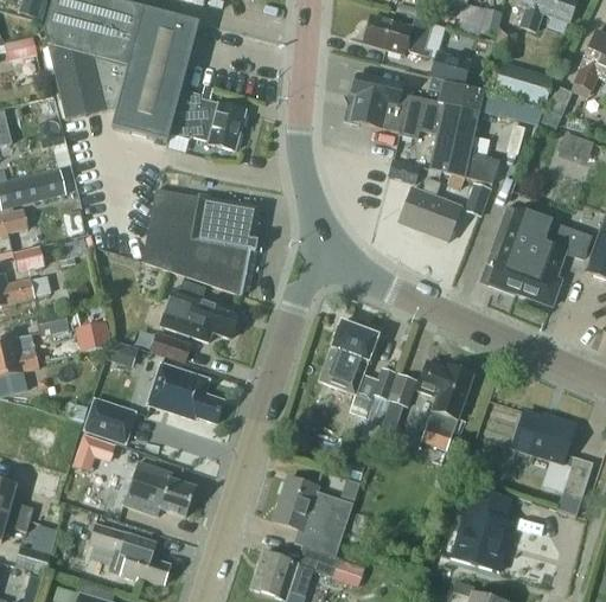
[(38,17),(44,0),(29,0),(25,12),(38,17)]
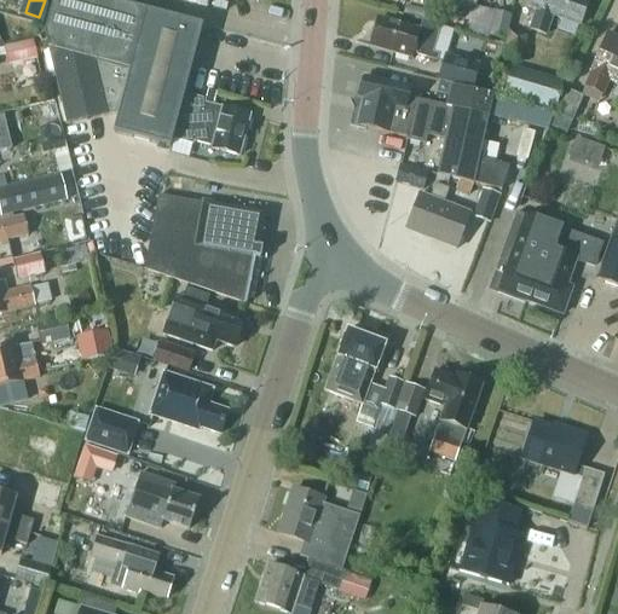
[(202,22),(122,0),(53,0),(46,29),(68,122),(109,113),(119,108),(114,127),(171,143),(173,132),(194,138),(194,137),(213,142),(212,144),(240,152),(250,111),(204,100),(206,97),(184,91),(202,22)]
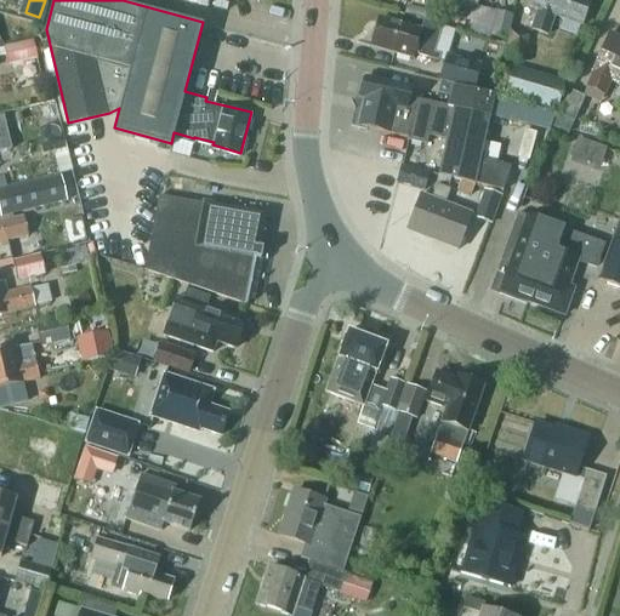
[(532,0),(530,4),(539,6),(533,26),(549,32),(556,12),(581,22),(590,0),(532,0)]
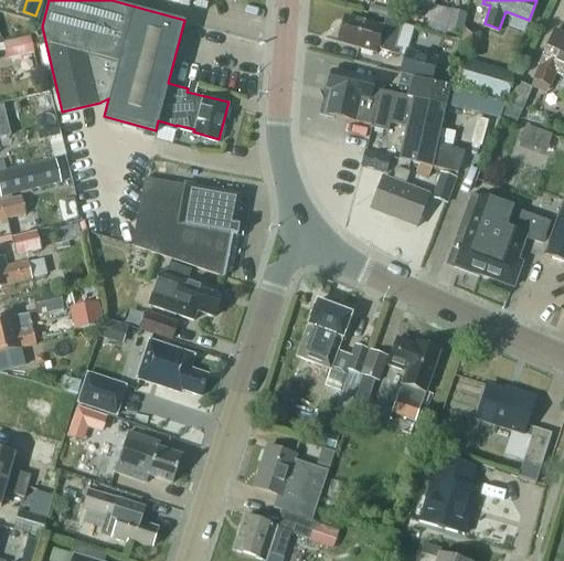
[(448,32),(460,35),(467,13),(454,10),(448,32)]
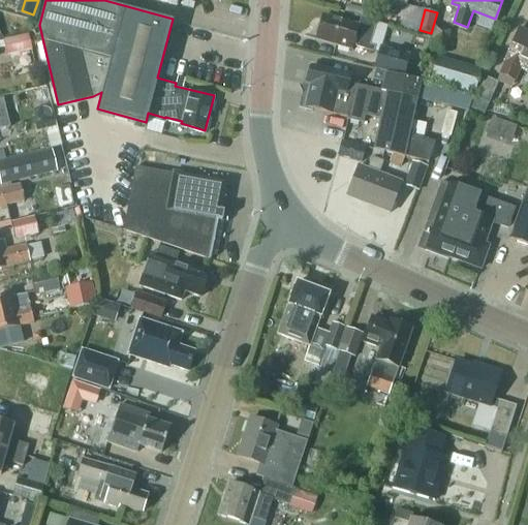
[(322,14),(317,36),(335,41),(335,42),(350,47),(352,41),(373,48),(374,43),(370,41),(376,18),(362,13),(359,23),(339,18),(339,20),(322,14)]
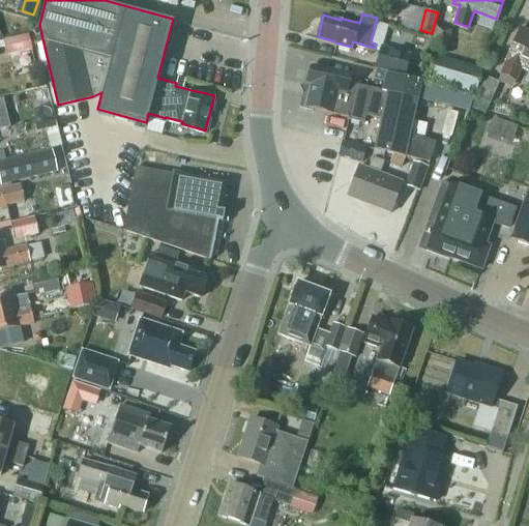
[(433,47),(444,51),(450,29),(439,26),(433,47)]
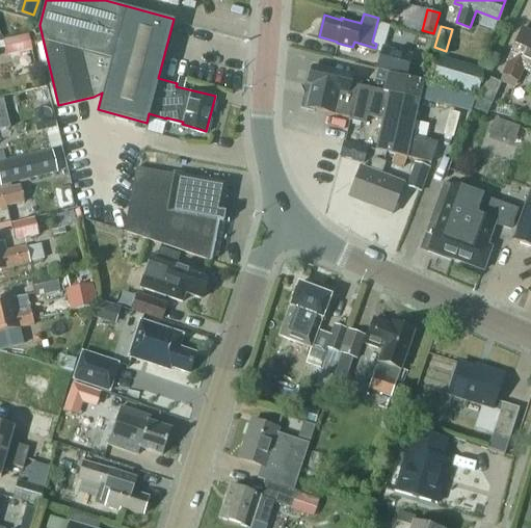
[(510,59),(504,72),(520,79),(525,67),(530,69),(530,29),(523,26),(508,59),(510,59)]
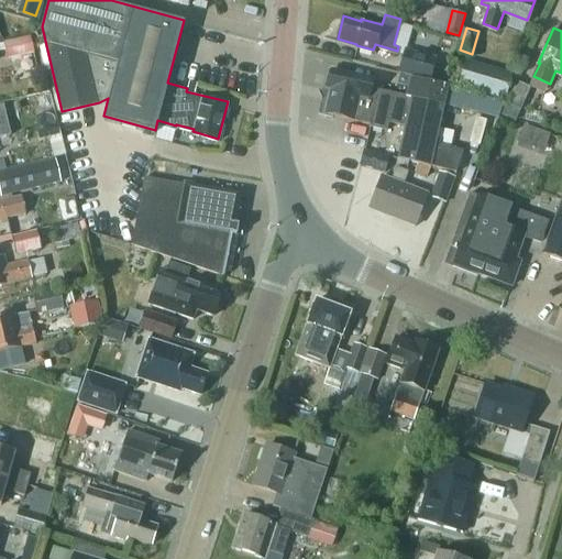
[(4,39),(9,56),(22,53),(35,50),(31,33),(4,39)]
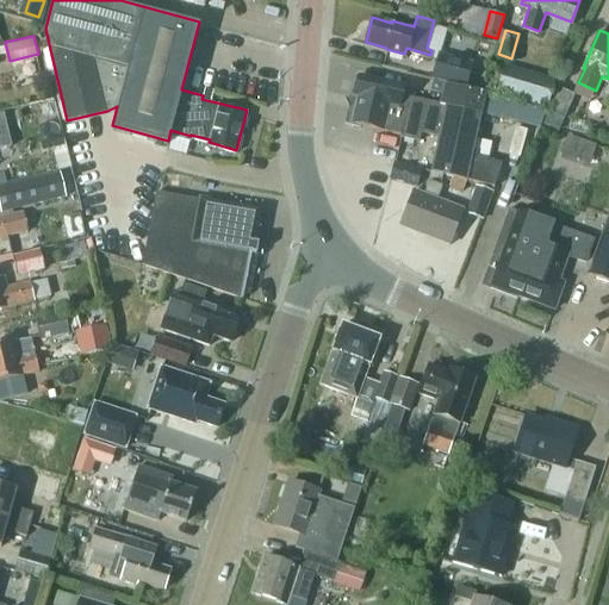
[(472,60),(441,51),(435,72),(467,80),(472,60)]
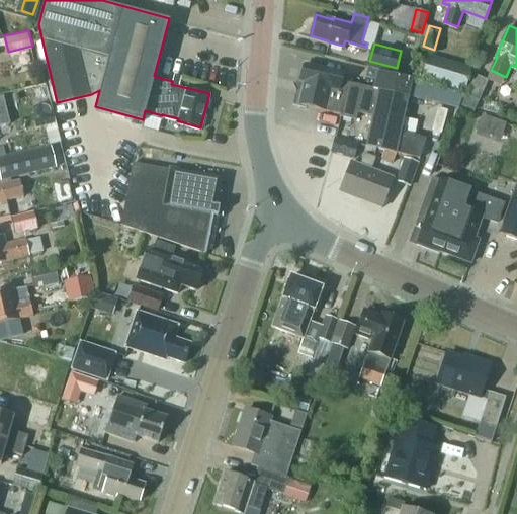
[(418,76),(465,89),(472,65),(425,52),(418,76)]
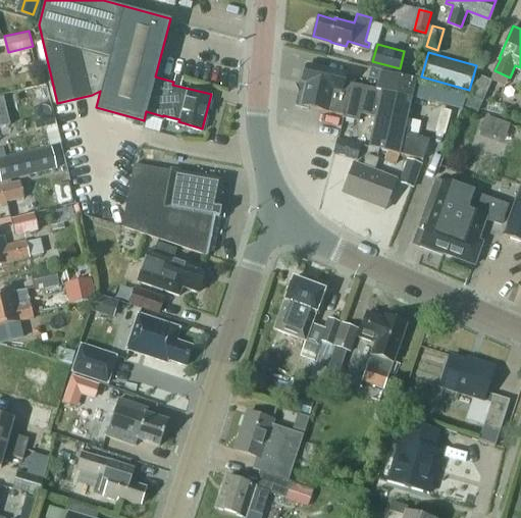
[(308,62),(299,100),(301,101),(301,104),(308,106),(343,113),(343,115),(359,119),(360,110),(375,114),(368,145),(387,150),(399,152),(423,158),(430,138),(417,135),(421,119),(407,116),(412,94),(462,106),(467,93),(415,78),(381,70),(381,67),(371,65),(369,75),(379,79),(377,88),(345,81),(347,71),(308,62)]
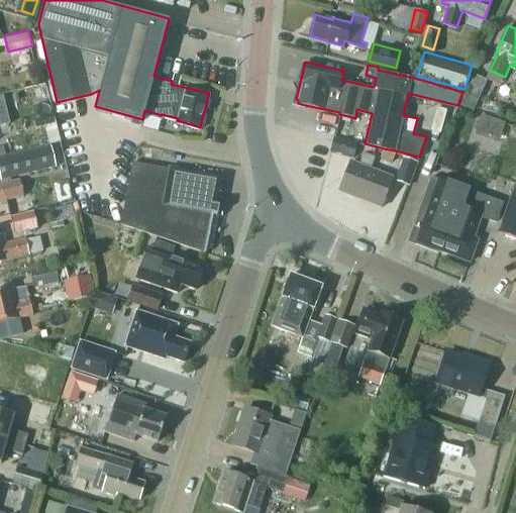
[(474,110),(479,98),(487,80),(475,75),(461,105),(474,110)]
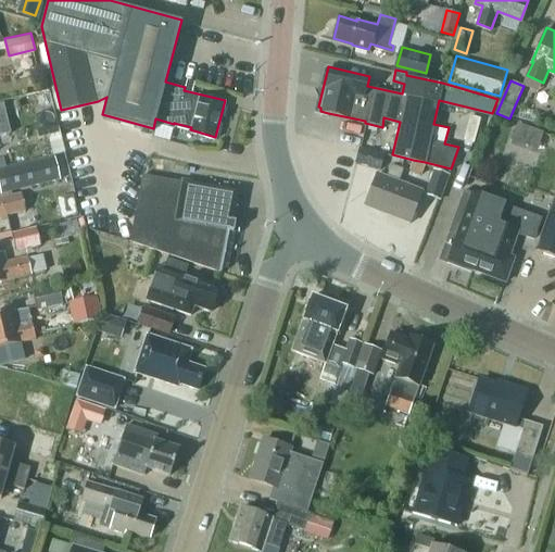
[(0,113),(16,109),(13,99),(0,102),(0,113)]
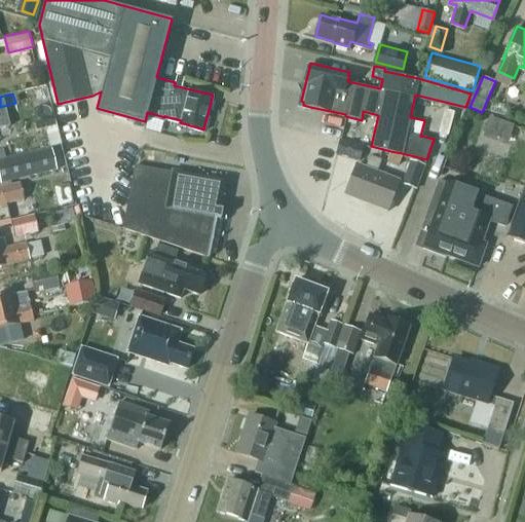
[(510,139),(517,120),(497,112),(490,131),(510,139)]
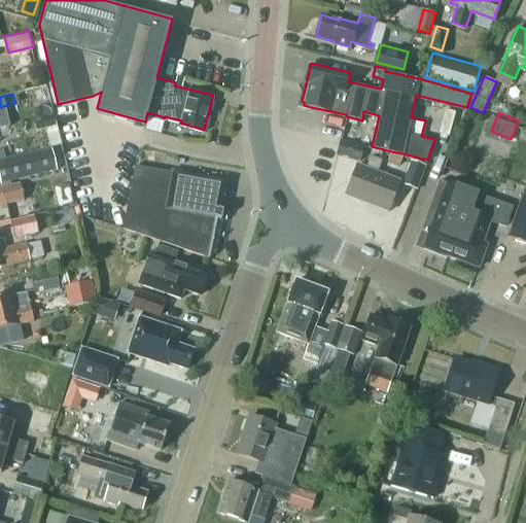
[(338,151),(361,159),(365,143),(342,137),(338,151)]
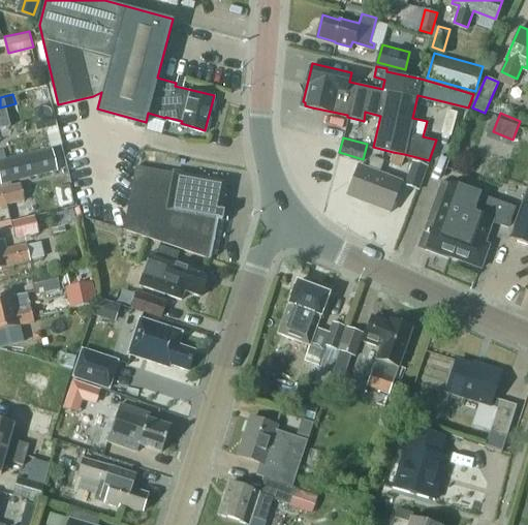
[(0,204),(26,198),(22,182),(12,185),(11,180),(10,176),(29,172),(30,176),(58,168),(54,149),(0,161),(0,173),(1,177),(0,177),(0,204)]
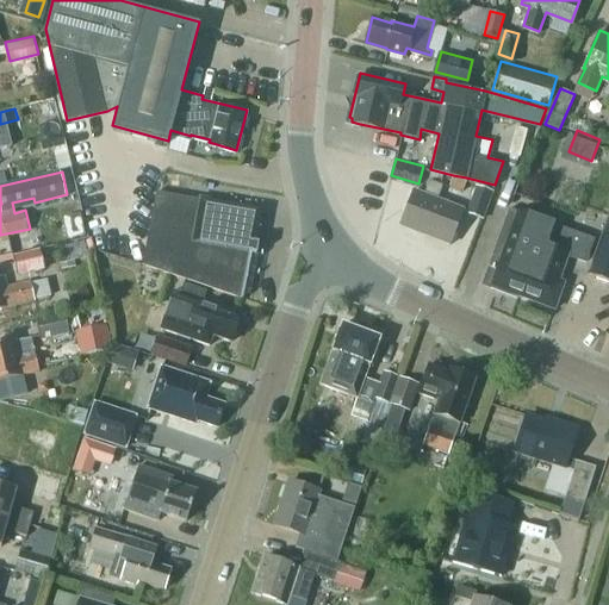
[(401,223),(452,242),(465,207),(437,198),(442,185),(429,180),(424,193),(412,188),(401,223)]
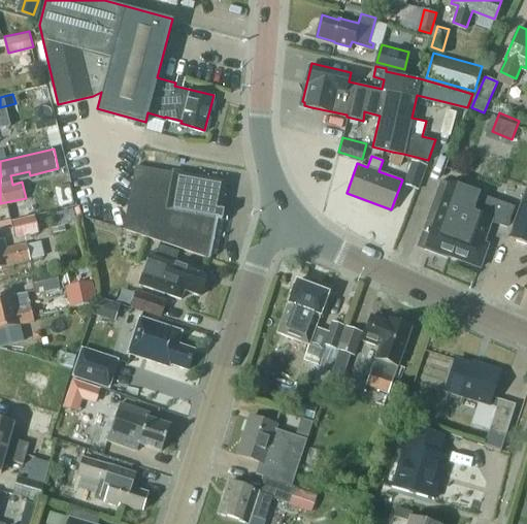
[(425,165),(412,160),(403,182),(417,187),(425,165)]
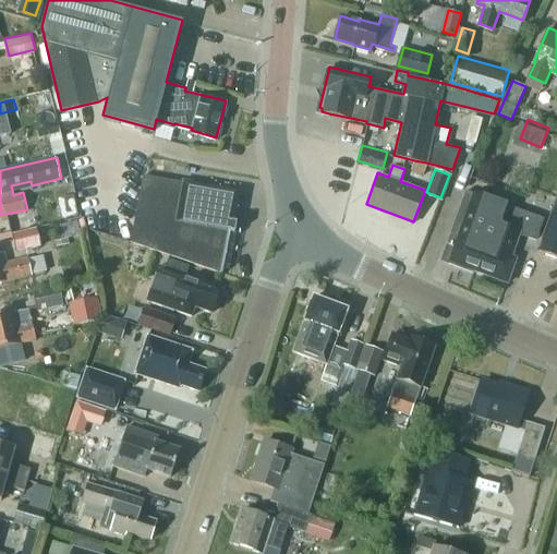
[(132,242),(221,273),(229,230),(231,230),(239,191),(144,175),(132,242)]
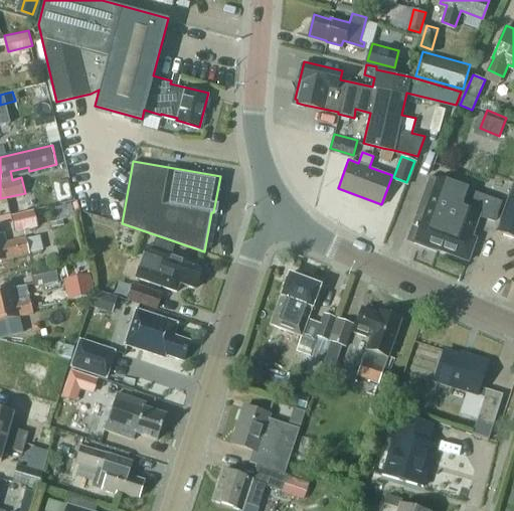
[(502,199),(467,186),(431,173),(411,227),(408,236),(415,238),(439,247),(438,247),(469,259),(477,236),(472,234),(480,214),(495,220),(498,214),(497,214),(502,199)]
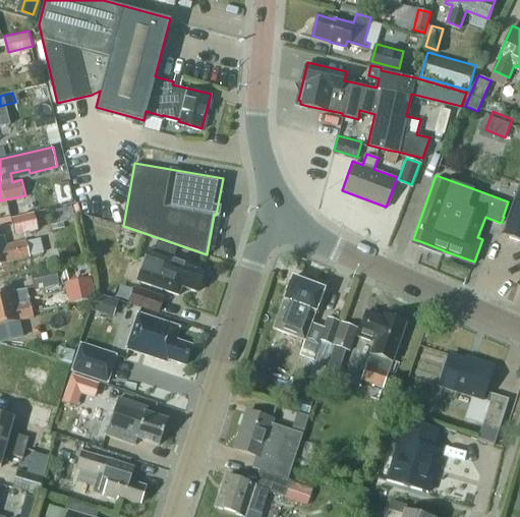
[(503,234),(519,240),(519,186),(503,234)]
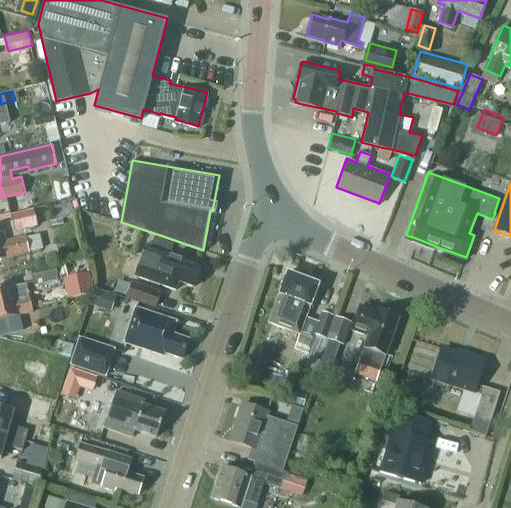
[(11,212),(15,229),(38,224),(34,206),(11,212)]
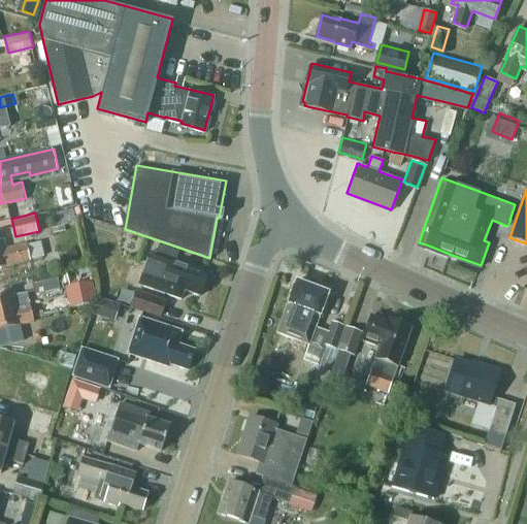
[(0,265),(30,259),(30,258),(27,243),(26,242),(6,248),(4,237),(0,238),(0,265)]
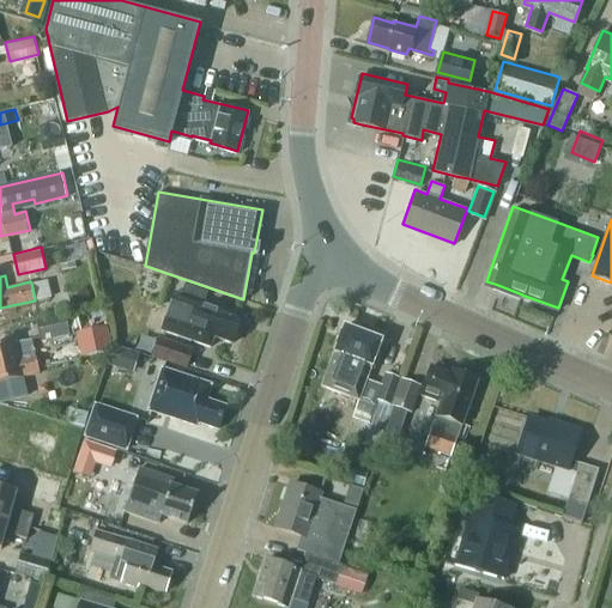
[(186,283),(183,291),(175,287),(161,328),(211,345),(214,335),(234,342),(242,315),(219,306),(220,304),(207,299),(210,291),(186,283)]
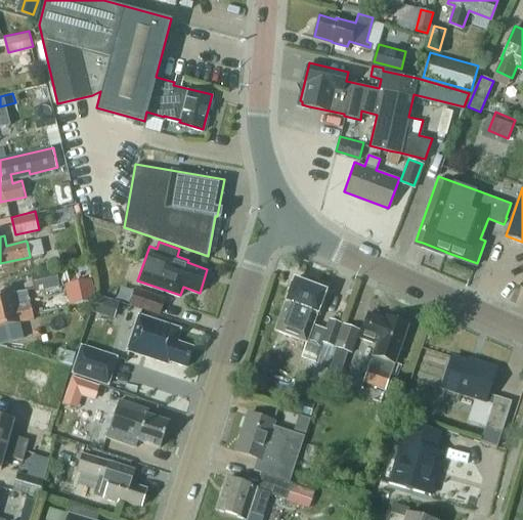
[(32,271),(36,290),(59,284),(55,266),(32,271)]
